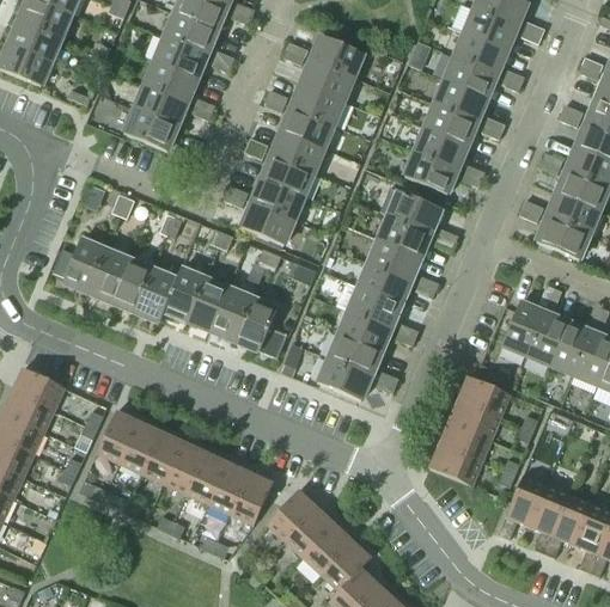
[(62,37),(72,13),(38,0),(29,0),(19,20),(62,37)]
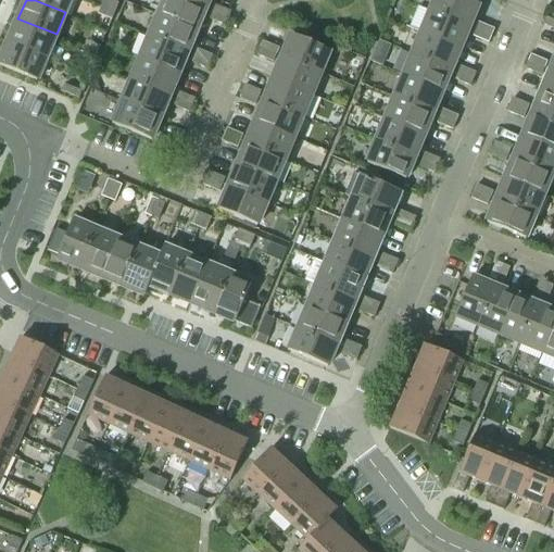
[(65,12),(70,0),(35,0),(65,12)]
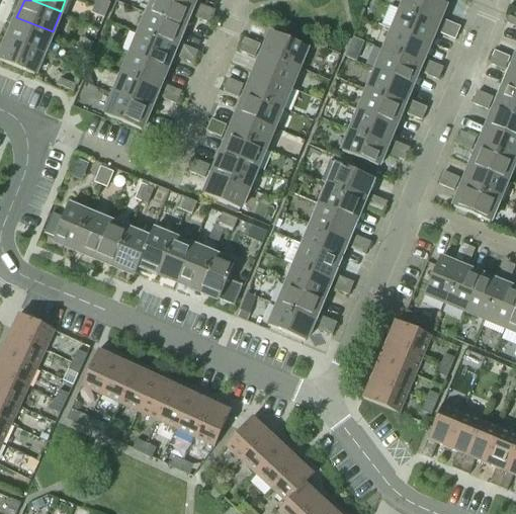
[(108,8),(111,0),(96,0),(95,2),(108,8)]
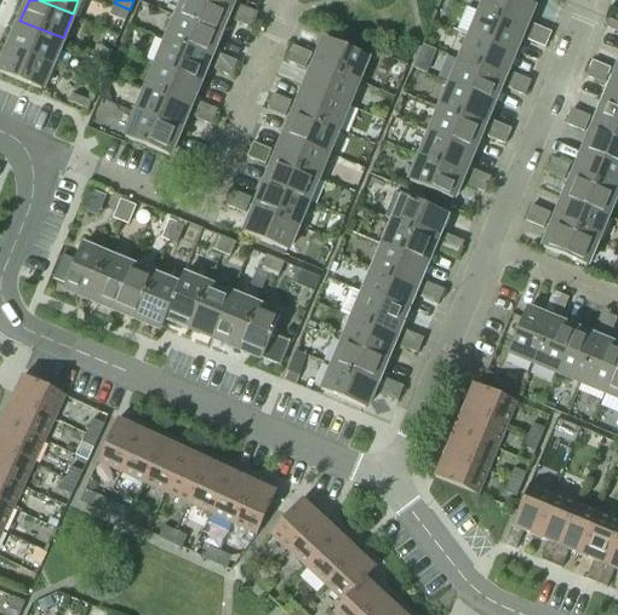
[(221,32),(229,10),(230,7),(213,0),(183,0),(178,13),(221,32)]
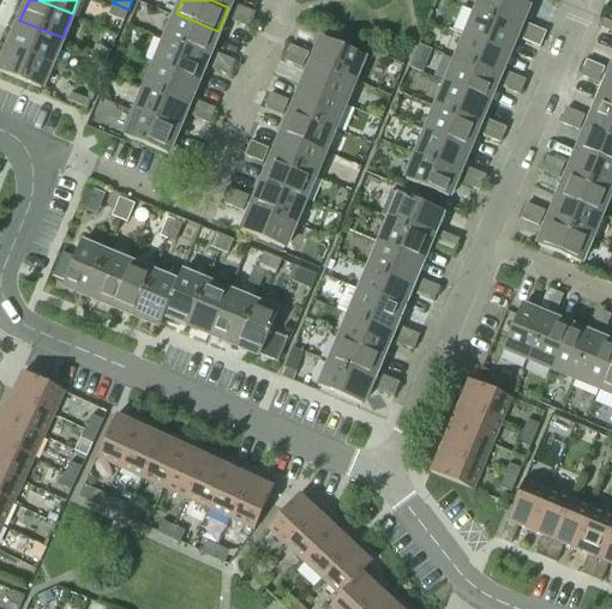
[(520,25),(529,1),(526,0),(480,0),(478,8),(520,25)]
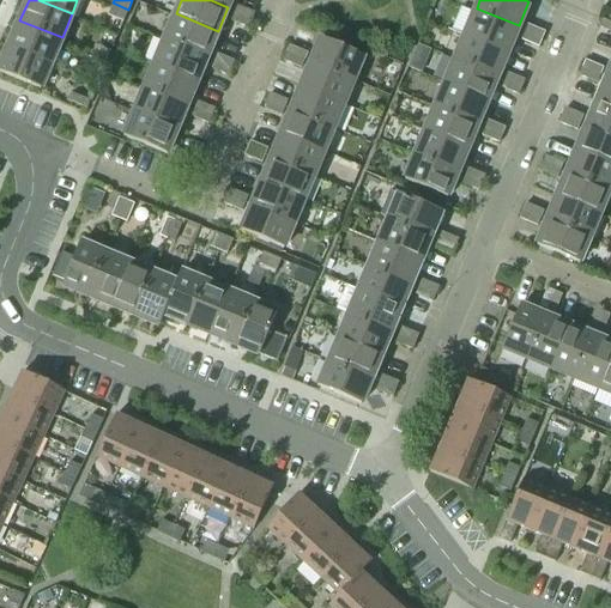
[(125,18),(128,10),(113,2),(109,12),(125,18)]
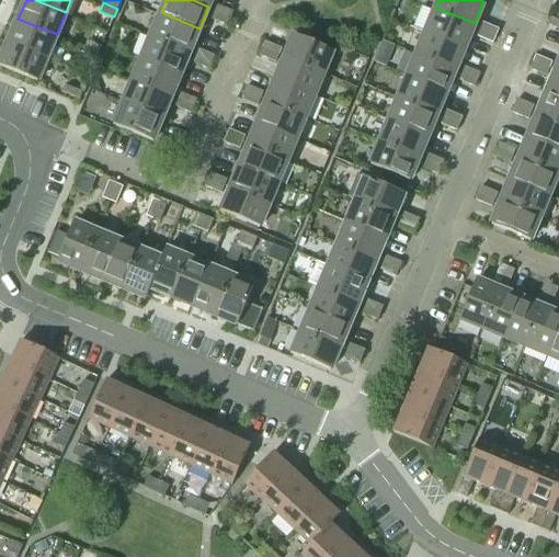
[(234,9),(217,2),(215,9),(231,15),(234,9)]
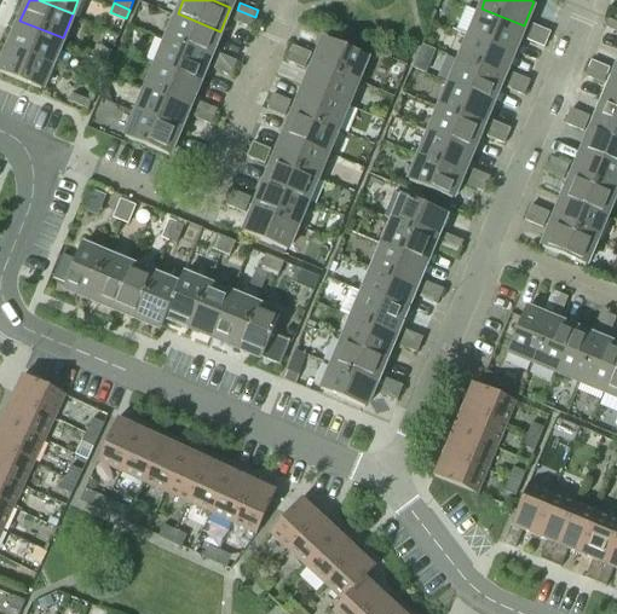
[(514,50),(523,29),(524,25),(482,9),(471,33),(514,50)]
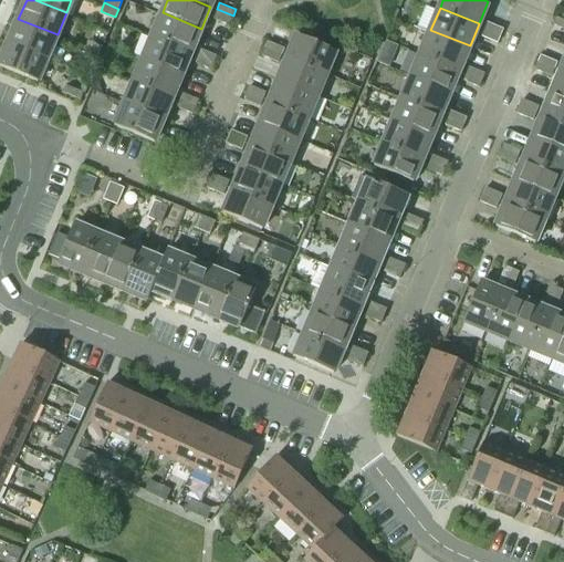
[(230,22),(233,16),(217,9),(213,16),(230,22)]
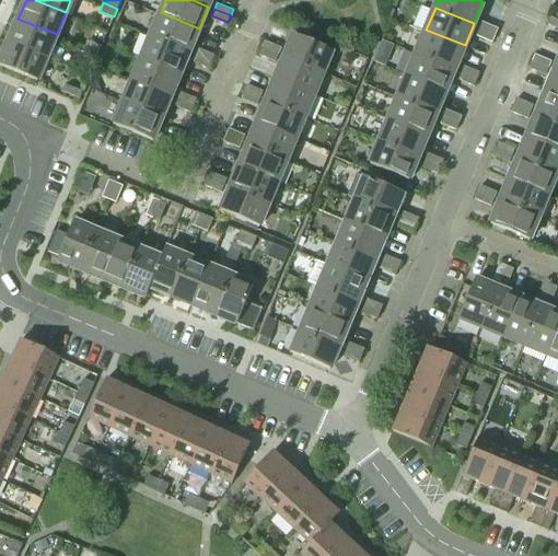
[(190,50),(199,29),(161,12),(151,34),(190,50)]
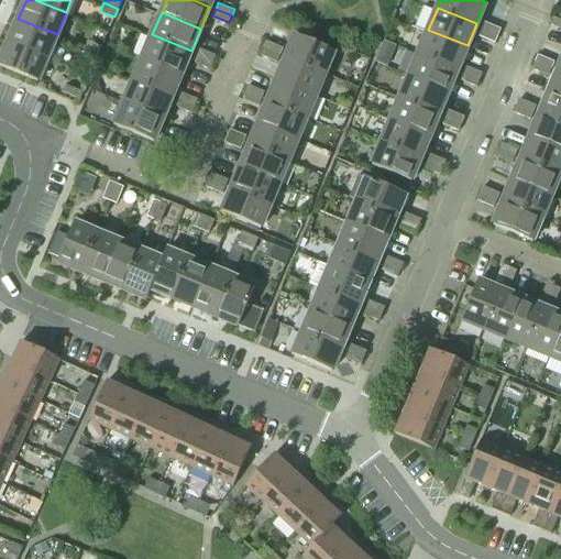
[(560,17),(554,14),(551,21),(560,24),(560,17)]
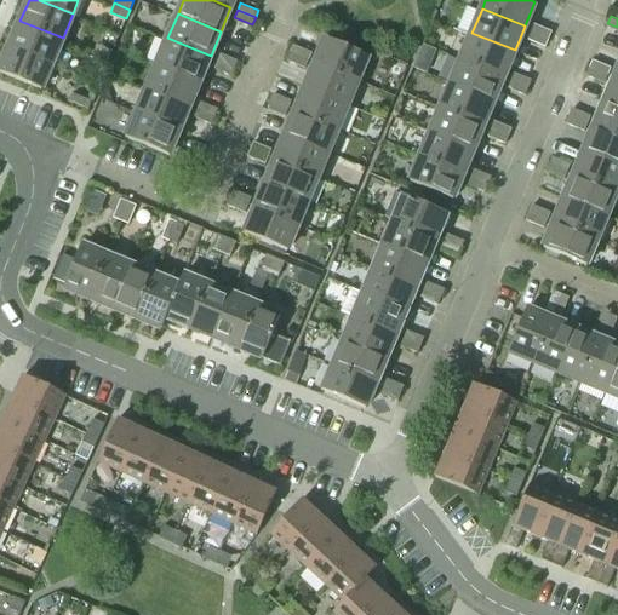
[(52,63),(63,38),(19,21),(10,45),(52,63)]
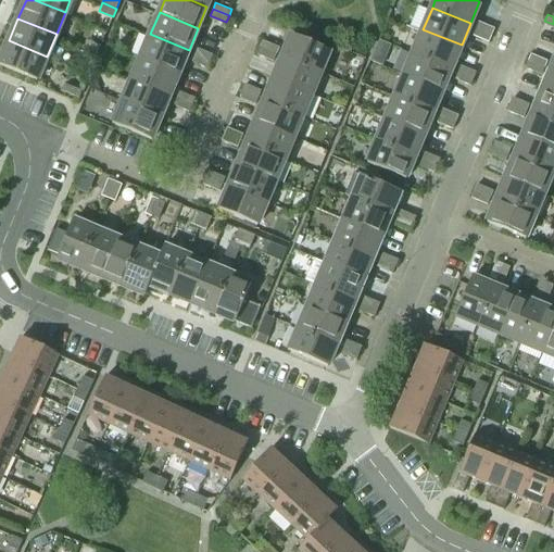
[(495,26),(479,20),(476,26),(492,33),(495,26)]
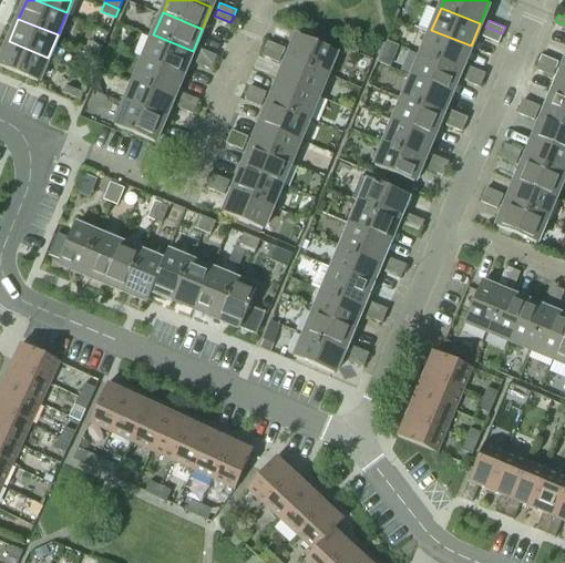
[(502,33),(485,27),(483,33),(499,40),(502,33)]
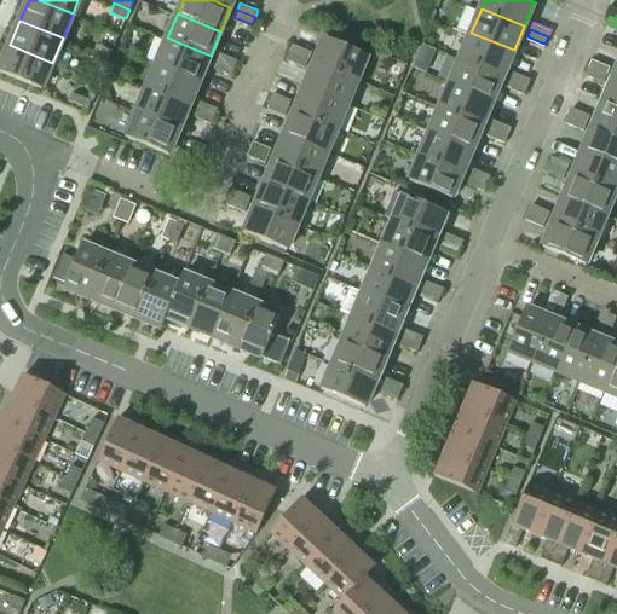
[(503,74),(514,50),(471,33),(461,57),(503,74)]
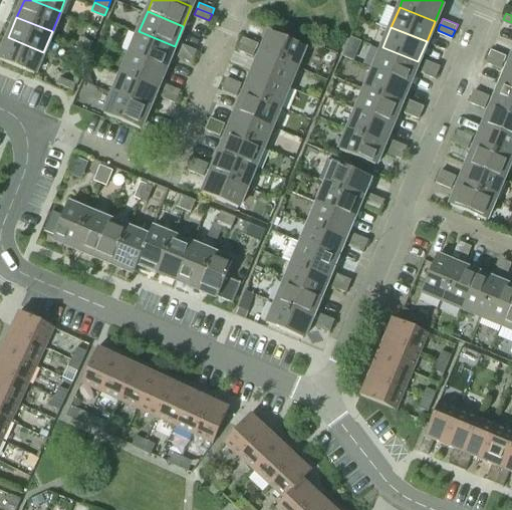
[(297,64),(305,44),(270,29),(262,49),(297,64)]
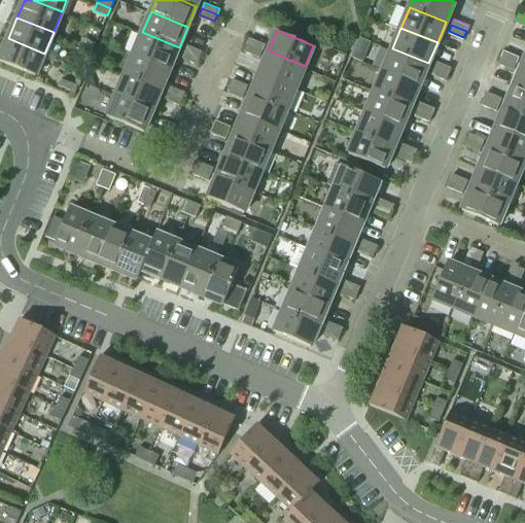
[(170,68),(178,49),(179,47),(142,32),(134,53),(170,68)]
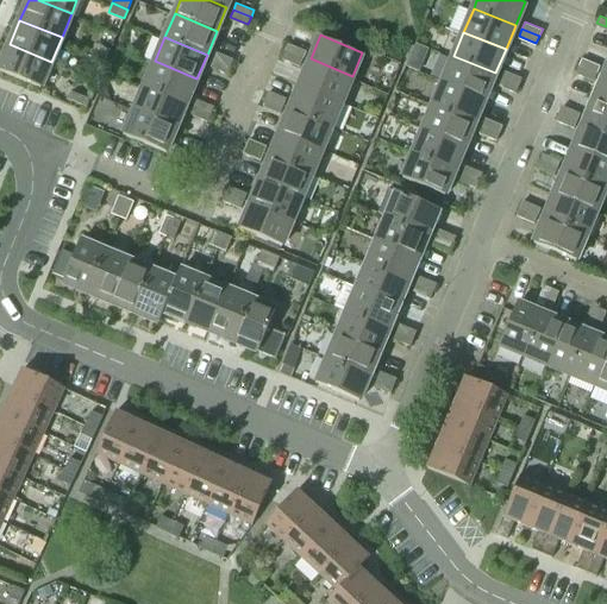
[(107,56),(111,48),(97,42),(93,50),(107,56)]
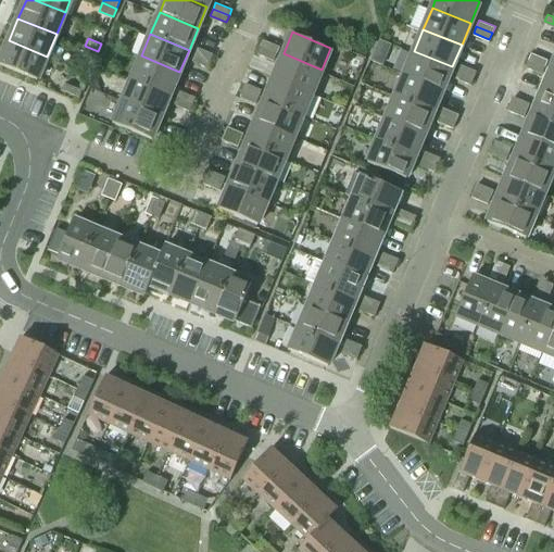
[(280,45),(264,38),(261,45),(277,51),(280,45)]
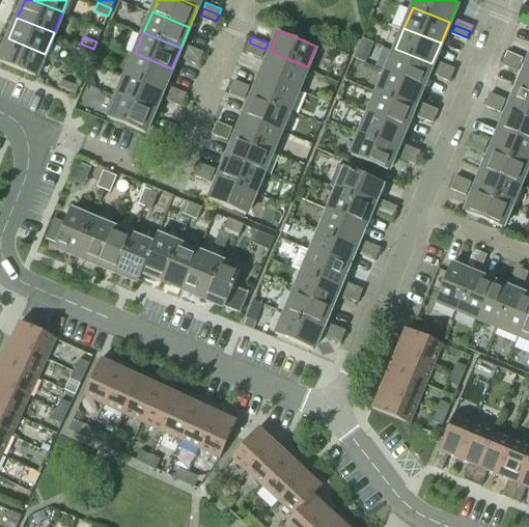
[(0,59),(36,75),(45,54),(8,38),(0,58),(0,59)]
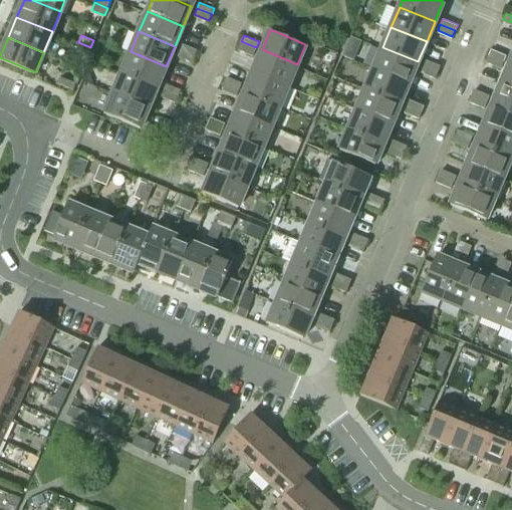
[(256,47),(241,41),(239,47),(254,54),(256,47)]
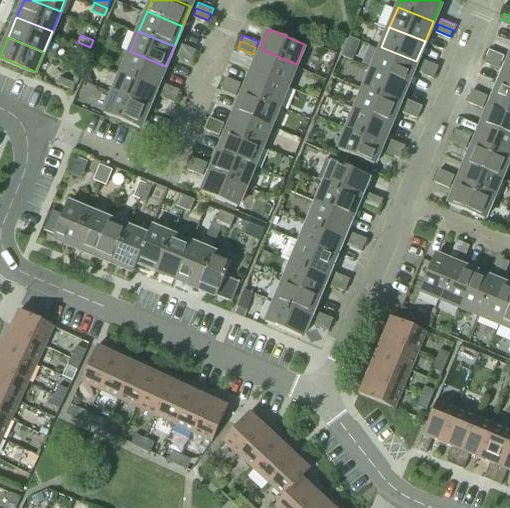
[(87,55),(90,47),(78,42),(75,50),(87,55)]
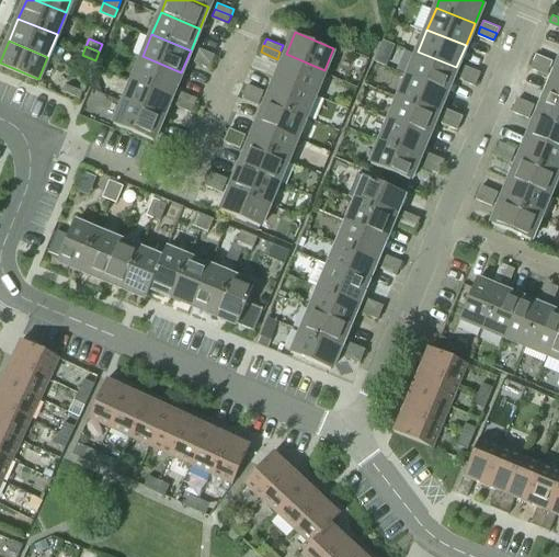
[(216,53),(200,46),(196,53),(213,59),(216,53)]
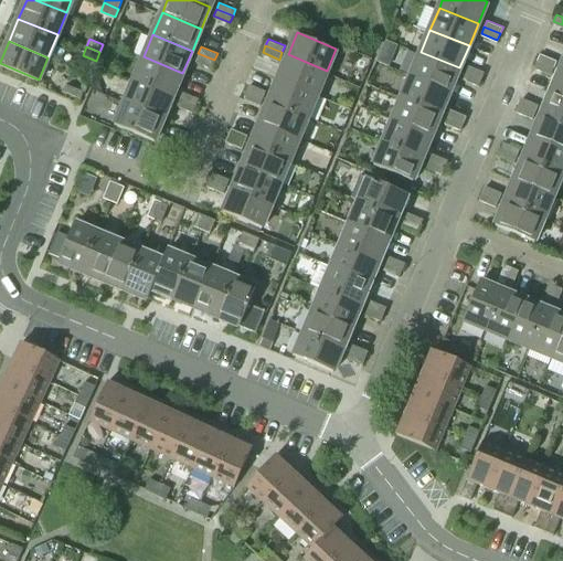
[(450,91),(458,71),(459,67),(421,52),(412,74),(450,91)]
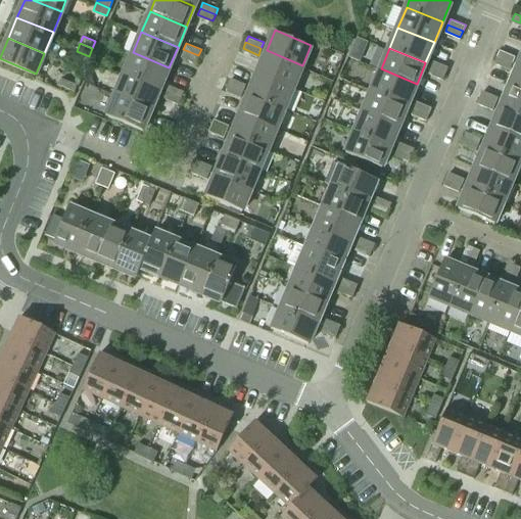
[(198,55),(183,49),(181,55),(195,61),(198,55)]
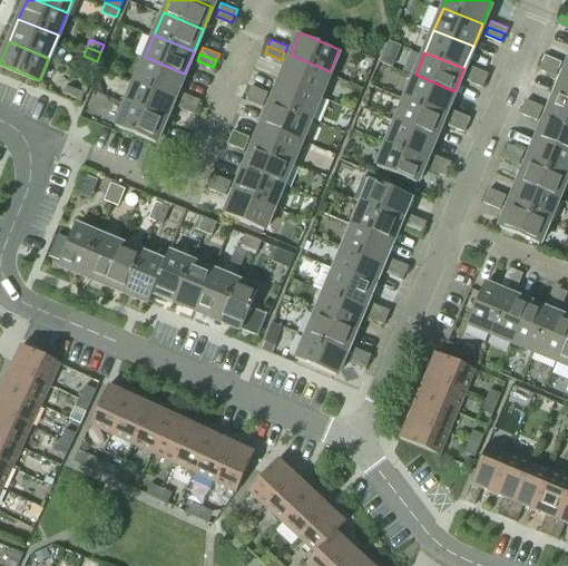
[(561,60),(546,54),(542,60),(559,67),(561,60)]
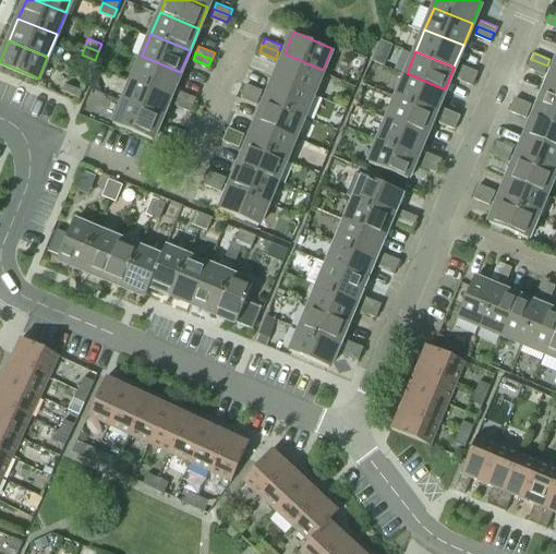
[(314,92),(323,70),(285,53),(276,75),(314,92)]
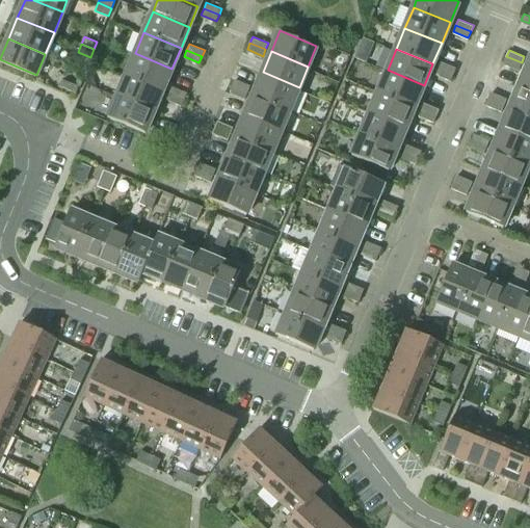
[(163,89),(171,69),(135,53),(127,74),(163,89)]
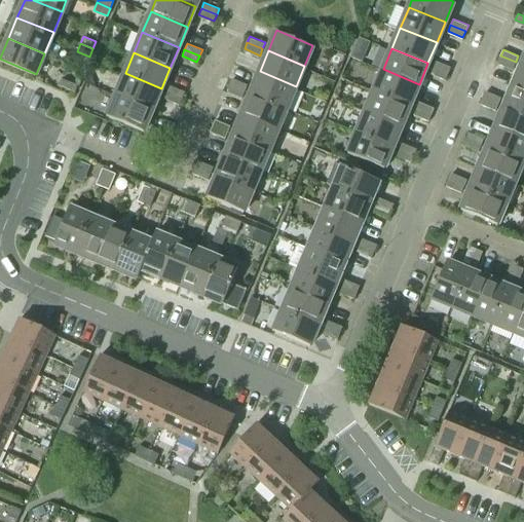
[(513,68),(516,62),(500,56),(497,62),(513,68)]
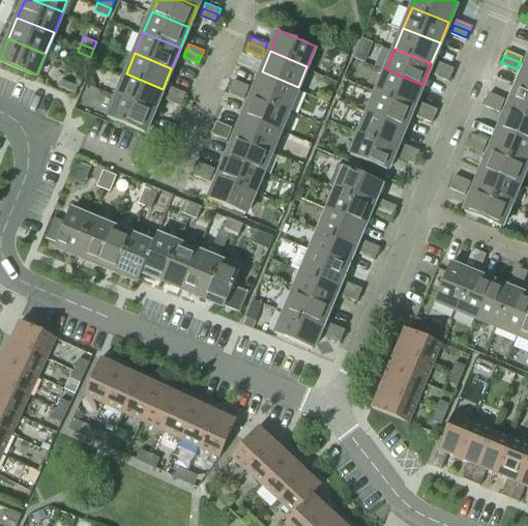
[(451,72),(455,66),(439,60),(437,66),(451,72)]
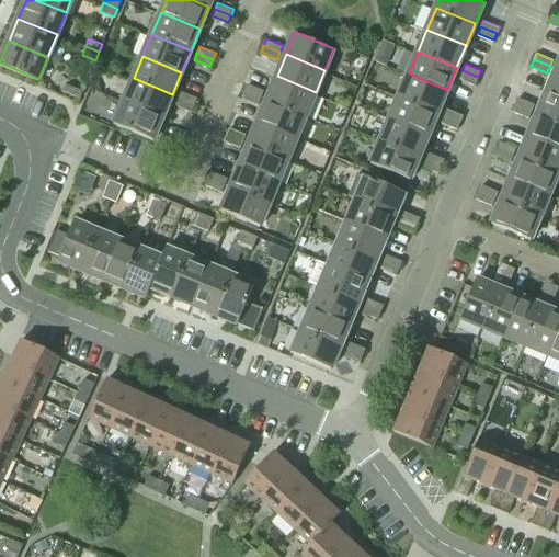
[(558,68),(556,68),(547,90),(558,94),(558,68)]
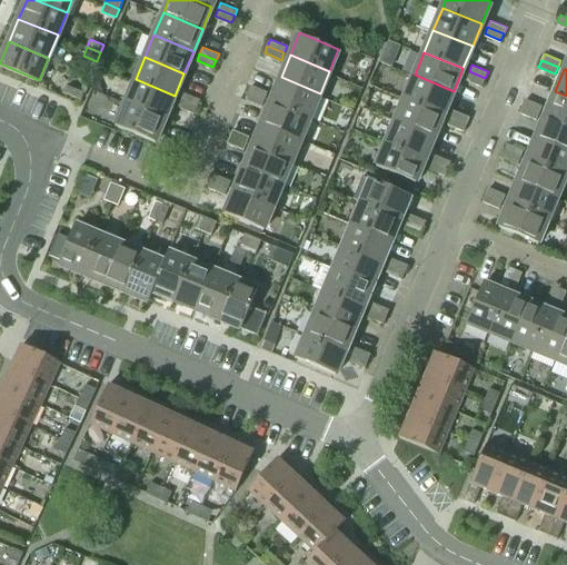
[(483,85),(485,78),(469,71),(466,78),(483,85)]
